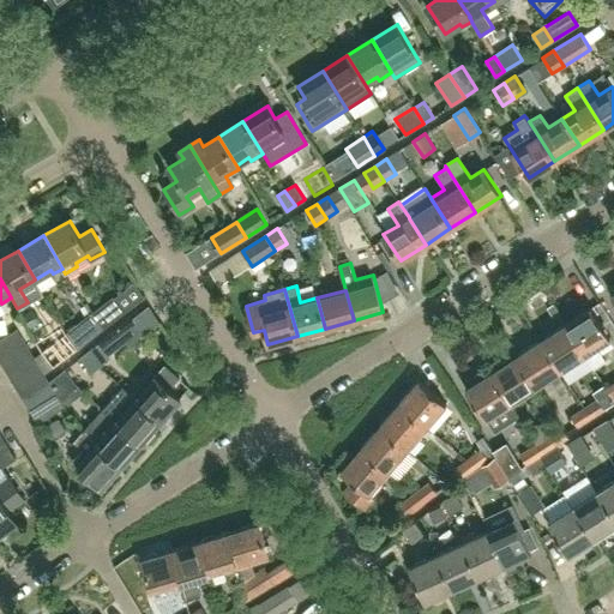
[(124,312),(113,298),(90,314),(101,330),(124,312)]
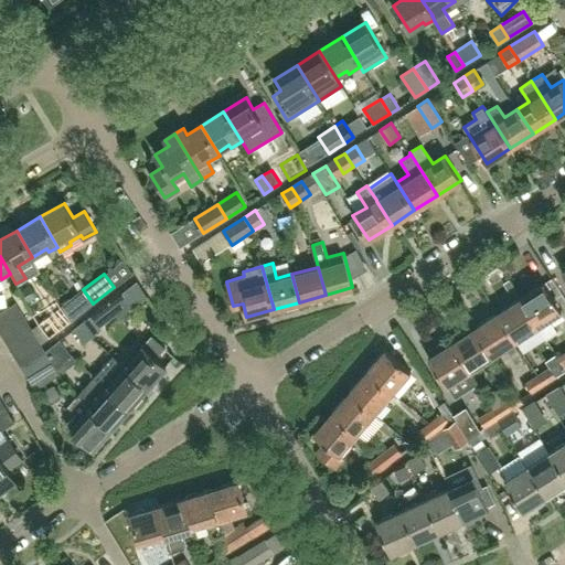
[(562,310),(544,283),(520,298),(537,326),(545,339),(557,331),(550,319),(562,310)]
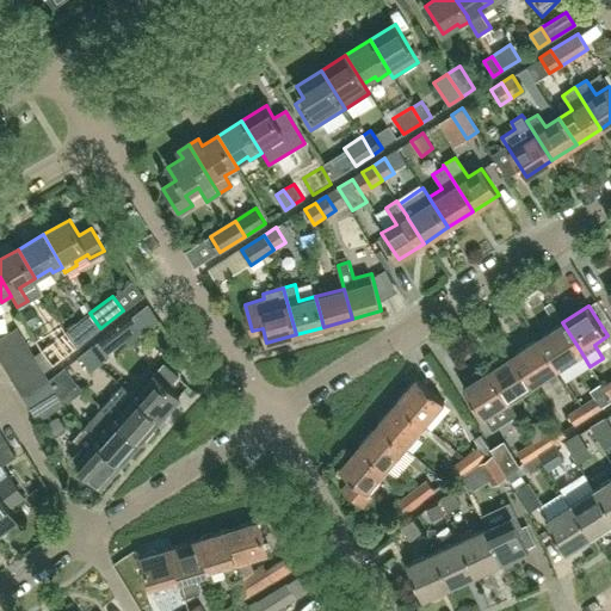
[(92,334),(100,328),(90,313),(66,331),(78,346),(92,334)]
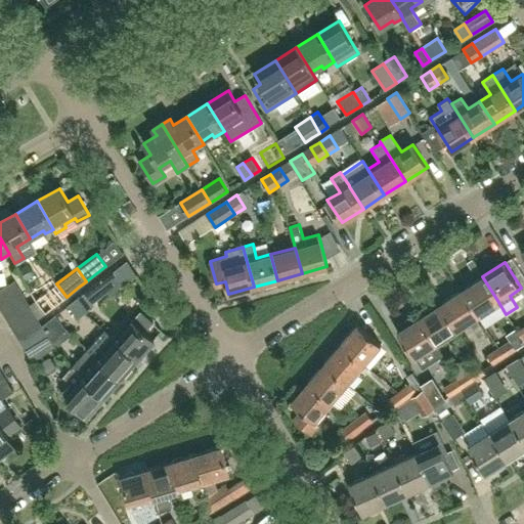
[(498,302),(482,276),(461,290),(478,315),(498,302)]
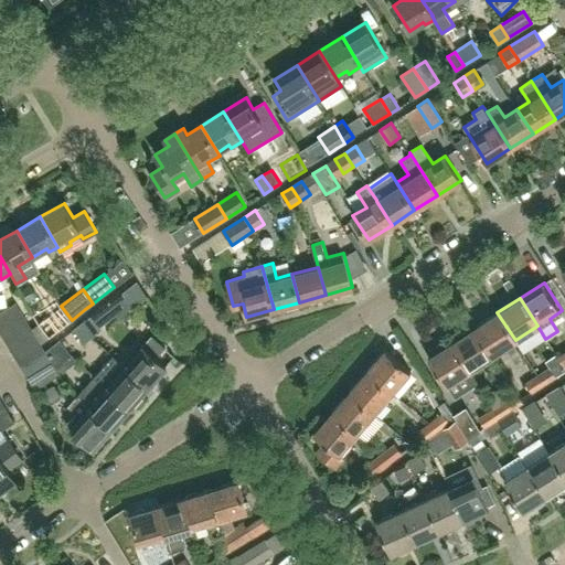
[(0,329),(23,316),(16,304),(0,312),(0,329)]
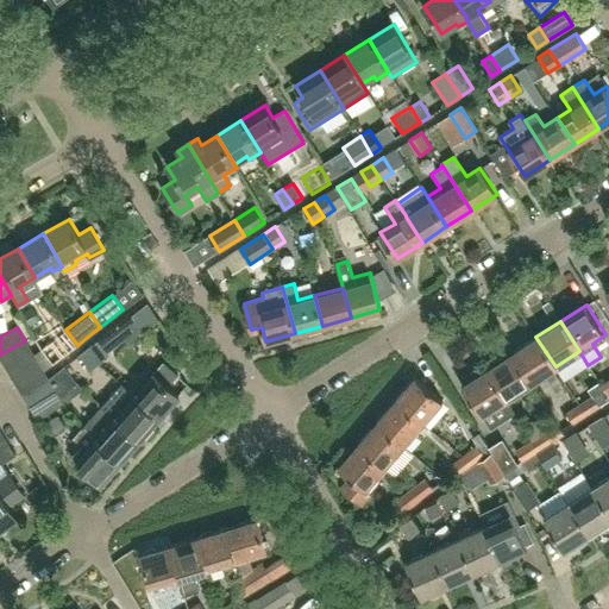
[(117,327),(89,349),(100,363),(108,357),(106,353),(125,338),(117,327)]
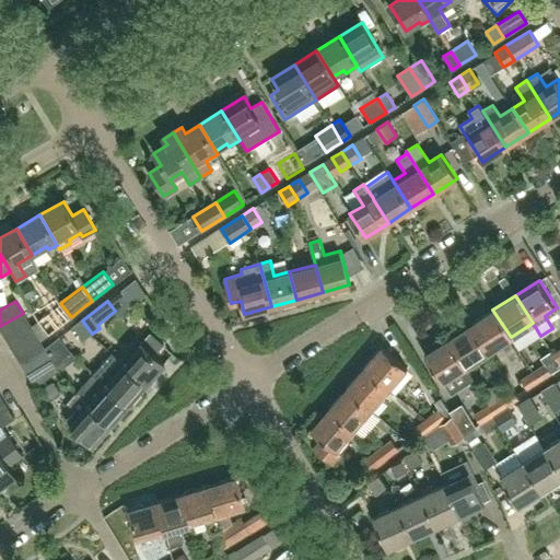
[(56,306),(46,314),(38,321),(48,334),(66,319),(56,306)]
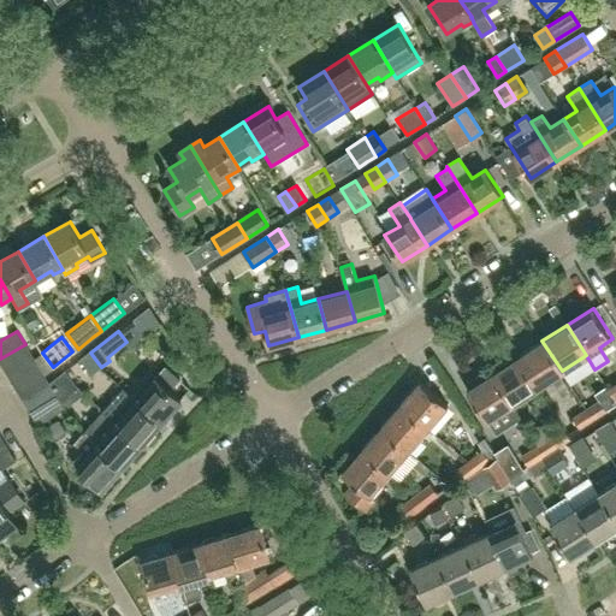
[(562,371),(542,341),(517,356),(537,388),(562,371)]
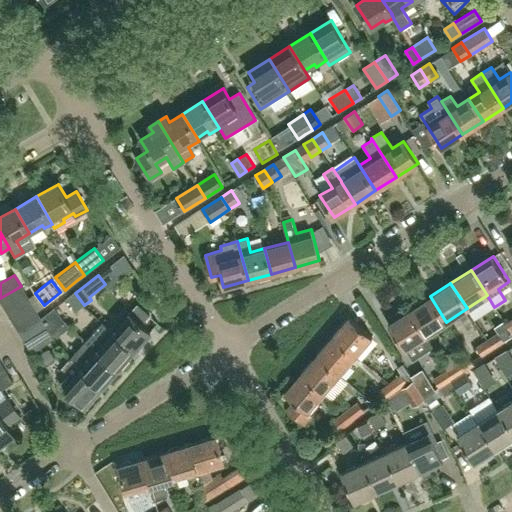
[(27,296),(21,286),(0,298),(0,300),(5,310),(27,296)]
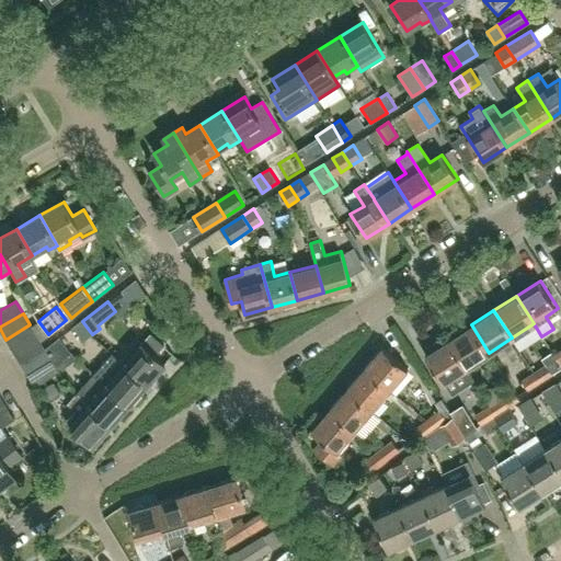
[(84,341),(92,334),(82,321),(73,328),(84,341)]
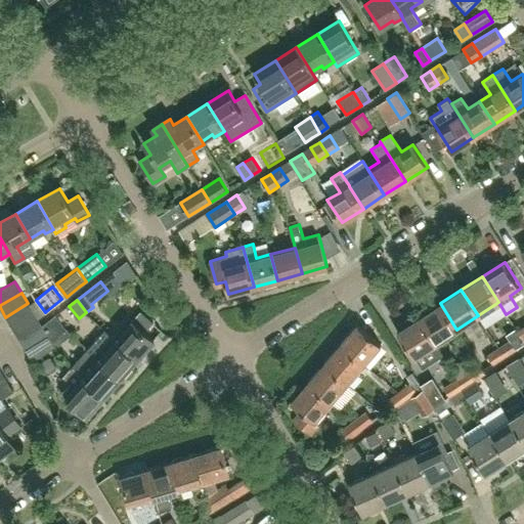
[(12,328),(35,314),(28,303),(5,317),(12,328)]
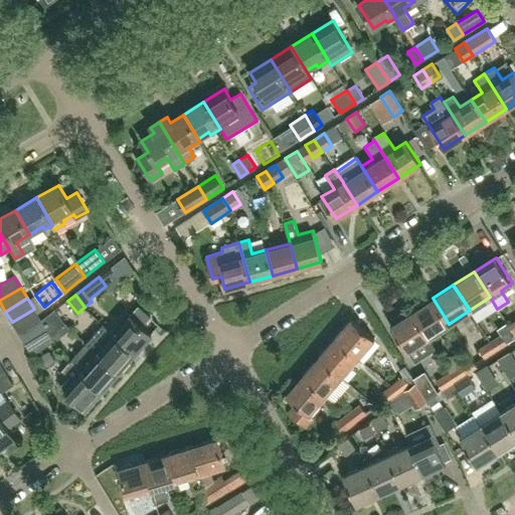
[(427,337),(449,324),(433,298),(411,311),(427,337)]
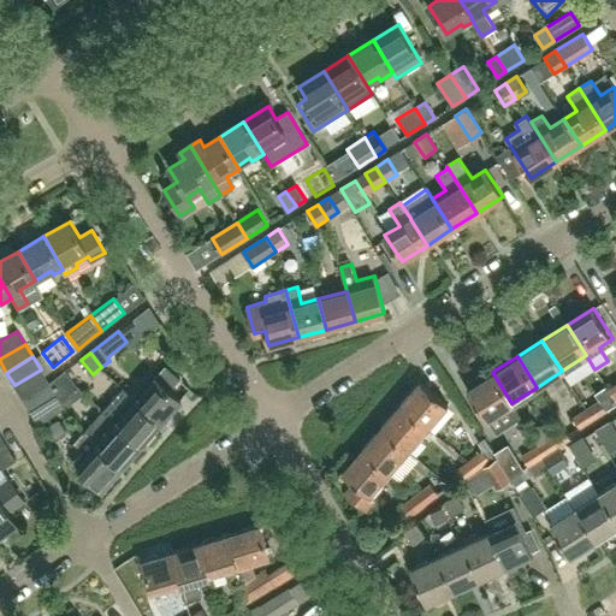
[(181,400),(170,390),(179,379),(165,366),(136,398),(161,421),(181,400)]
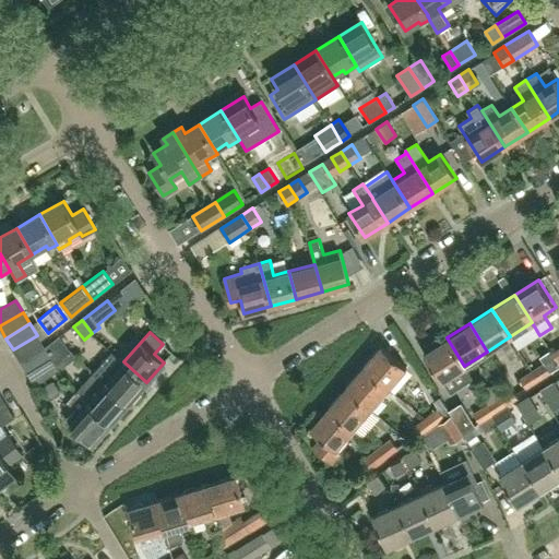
[(441,380),(464,366),(447,337),(443,333),(431,341),(435,345),(424,353),(441,380)]
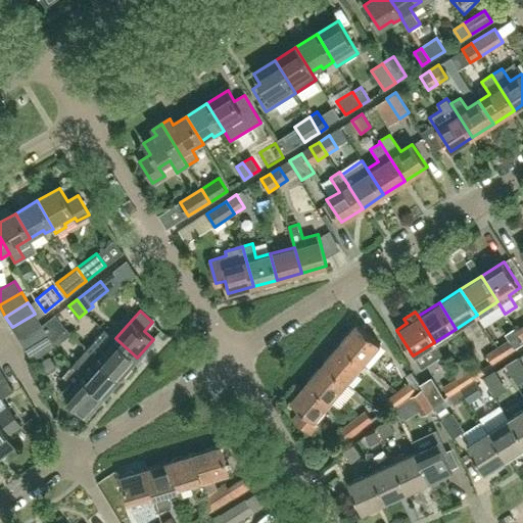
[(18,338),(41,325),(35,314),(12,327),(18,338)]
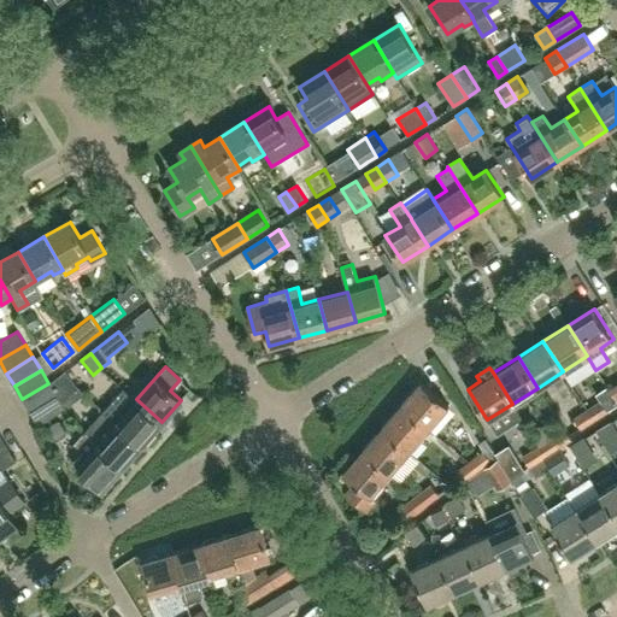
[(77,387),(65,371),(57,378),(69,394),(77,387)]
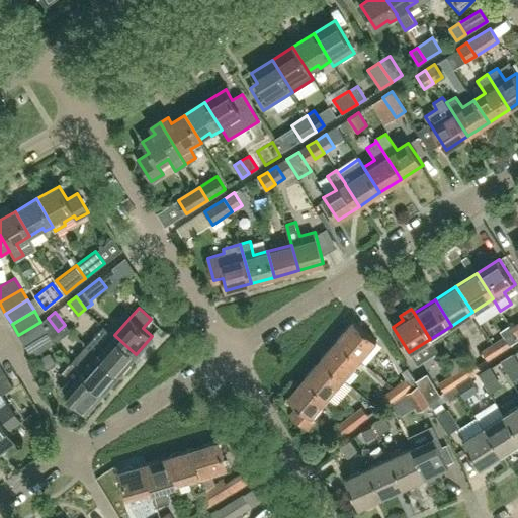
[(375,340),(353,321),(336,340),(359,359),(375,340)]
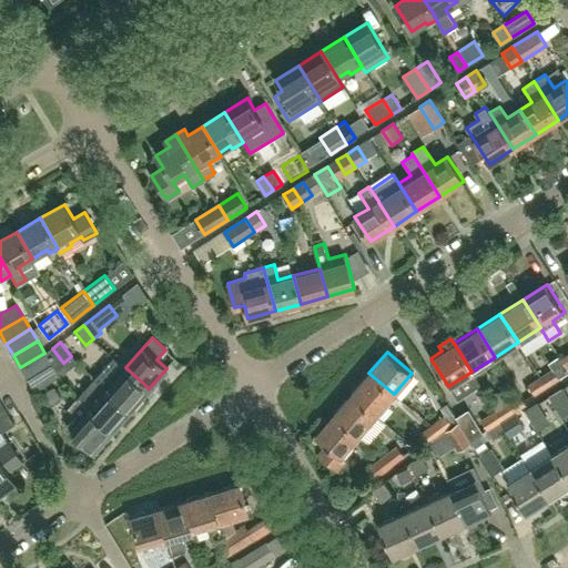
[(28,378),(52,364),(44,353),(20,367),(28,378)]
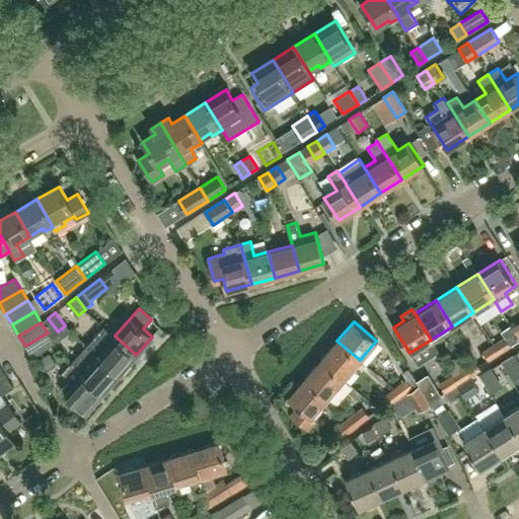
[(136,355),(115,336),(102,325),(86,345),(120,374),(136,355)]
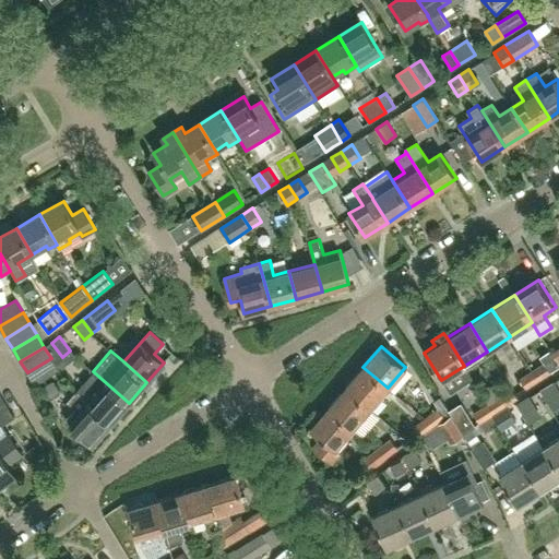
[(58,370),(51,358),(27,372),(34,384),(58,370)]
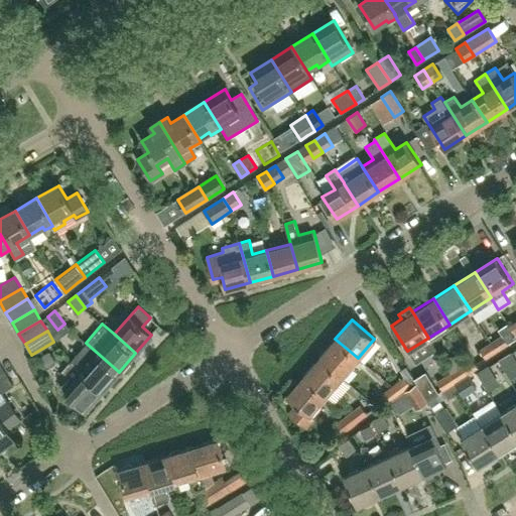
[(502,335),(491,343),(497,351),(508,344),(502,335)]
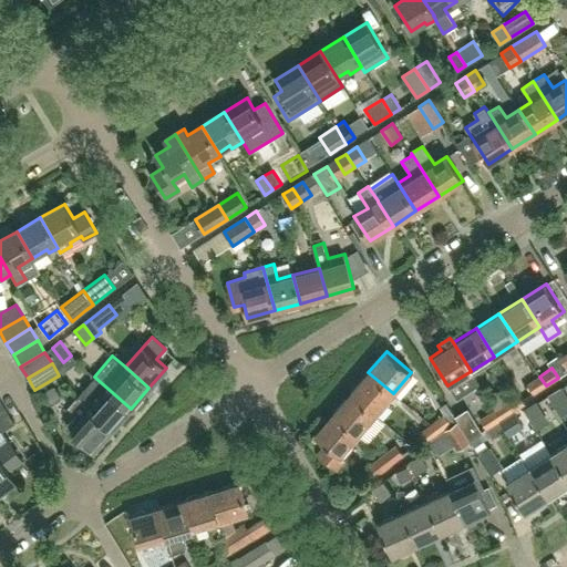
[(393,393),(368,372),(350,393),(375,414),(393,393)]
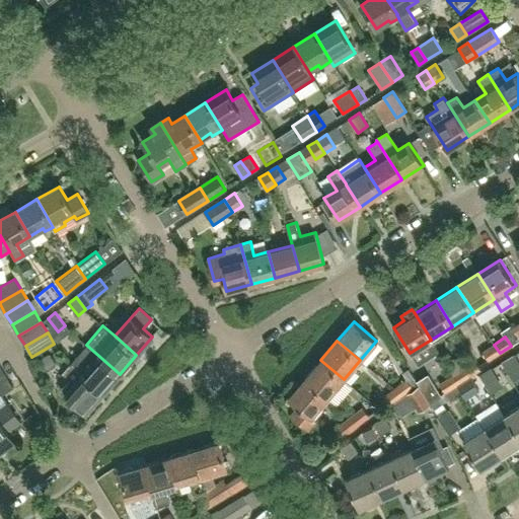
[(103,392),(120,374),(86,345),(78,355),(71,363),(78,370),(78,371),(103,392)]
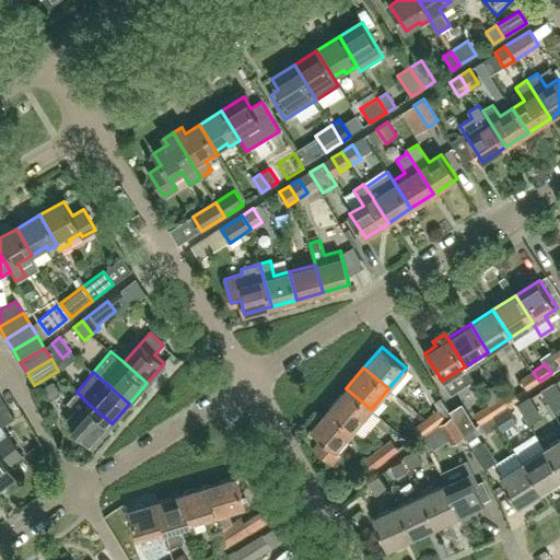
[(526,389),(539,381),(533,372),(521,380),(526,389)]
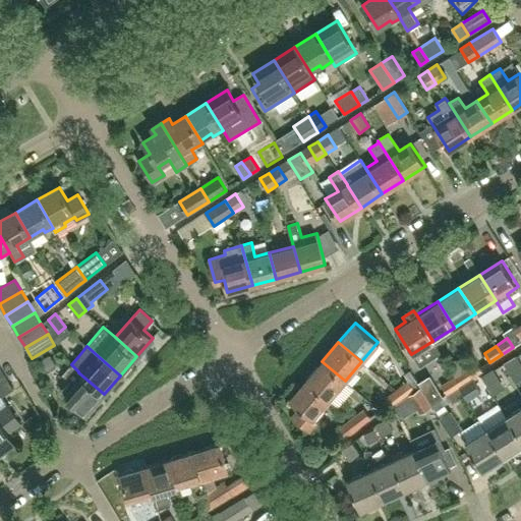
[(520,365),(520,361),(517,355),(504,363),(510,372),(520,365)]
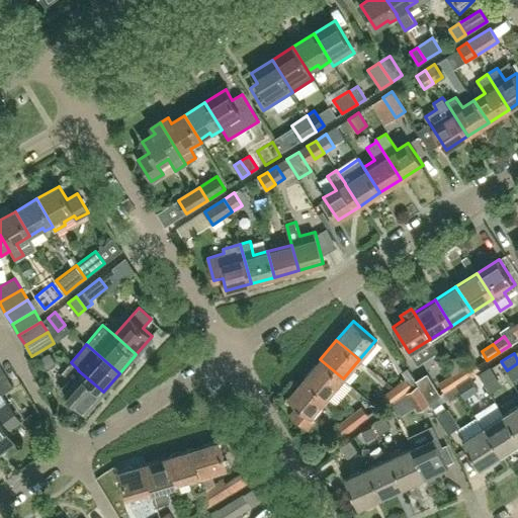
[(343,378),(320,359),(304,377),(327,398),(343,378)]
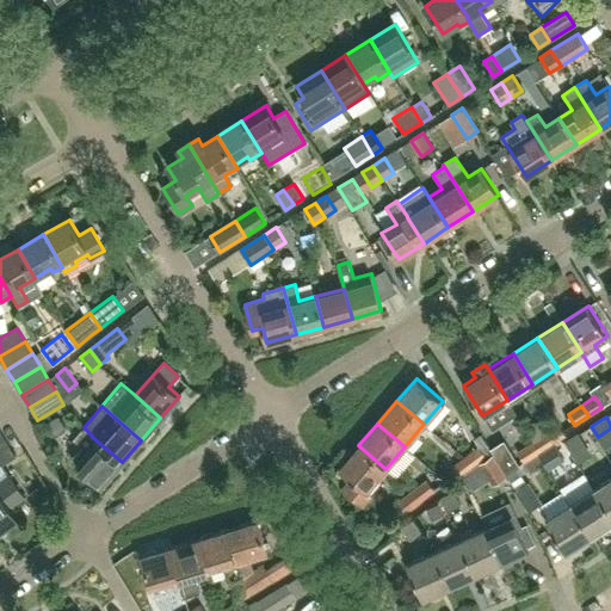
[(548,432),(534,440),(541,451),(554,442),(548,432)]
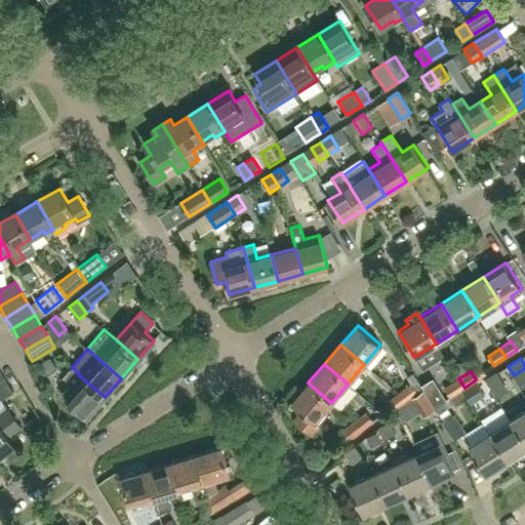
[(485,378),(496,397),(508,390),(496,372),(485,378)]
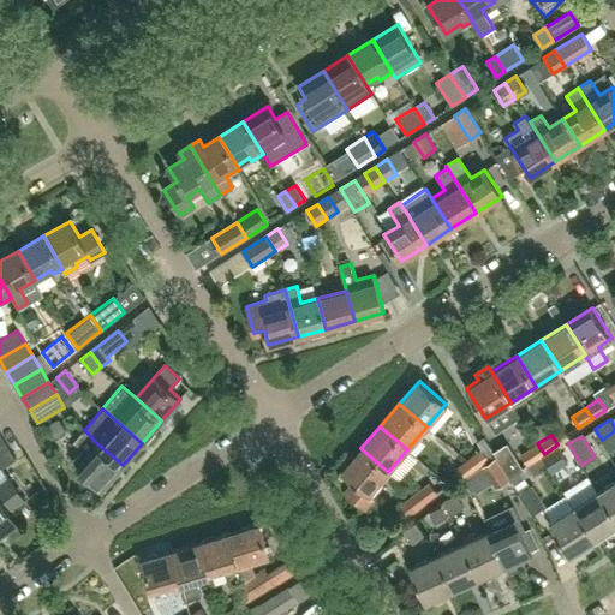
[(482,437),(476,443),(481,449),(483,452),(489,447),(482,437)]
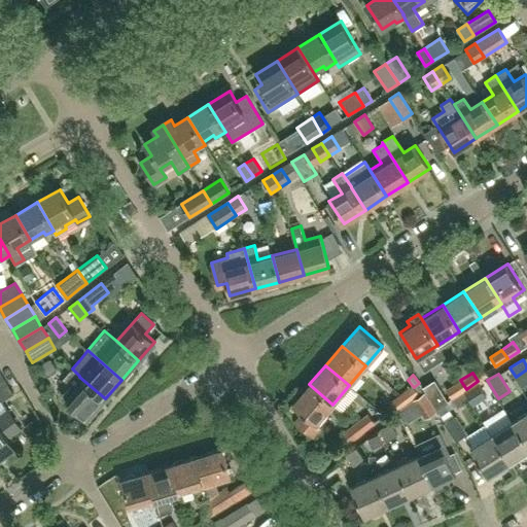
[(86,418),(105,398),(79,377),(72,385),(74,388),(65,398),(86,418)]
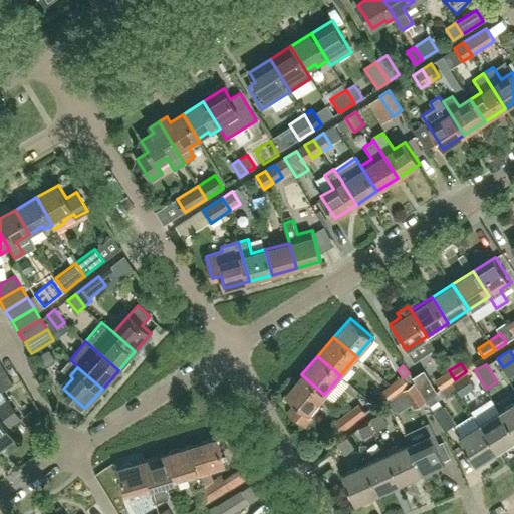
[(435,392),(421,370),(412,376),(426,398),(435,392)]
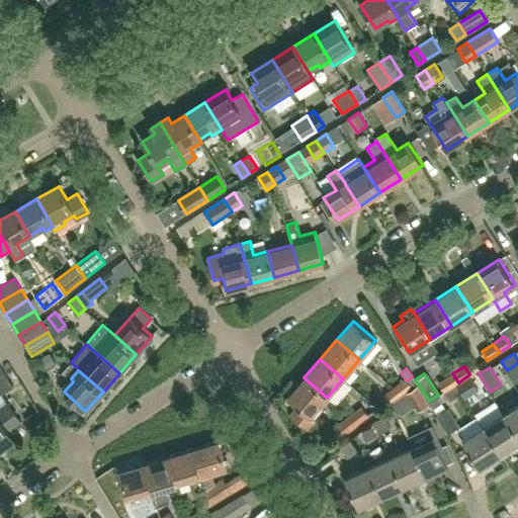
[(444,392),(458,382),(452,373),(438,383),(444,392)]
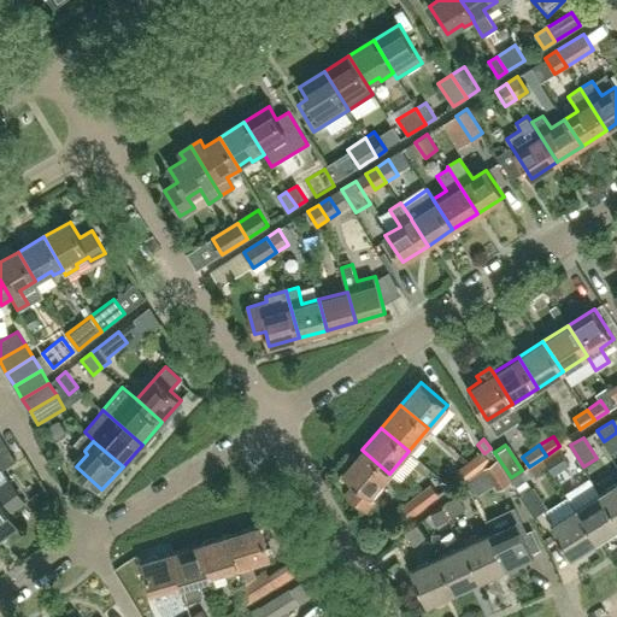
[(0,470),(16,462),(7,448),(0,452),(0,470)]
